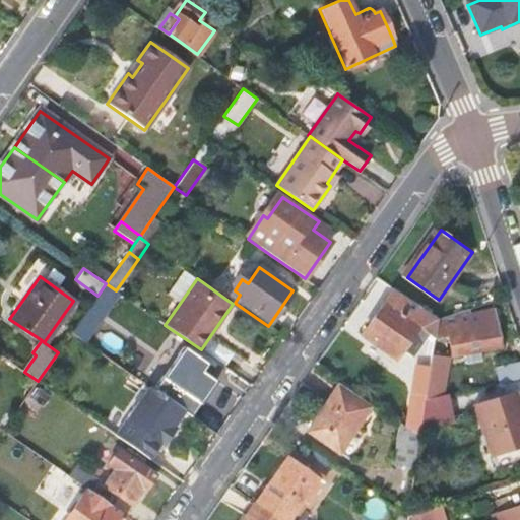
[(98,296),(77,324),(91,334),(120,294),(116,290),(106,283),(98,296)]
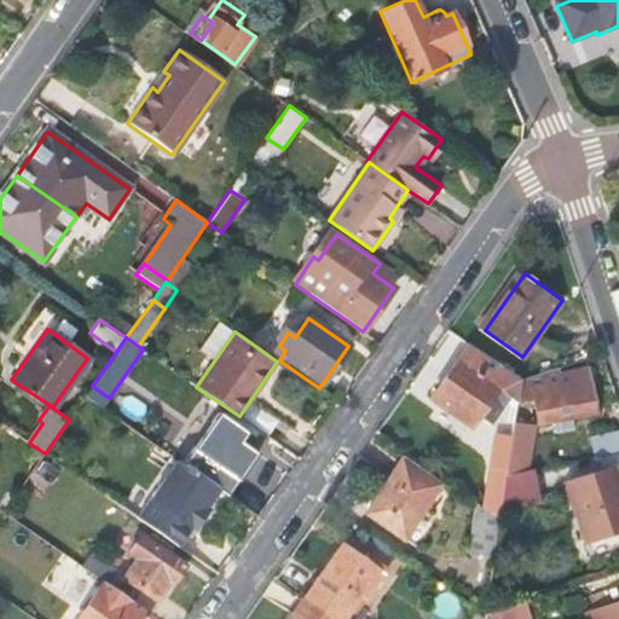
[(458,358),(432,399),(469,426),(496,386),(516,400),(519,377),(470,343),(460,358),(458,358)]
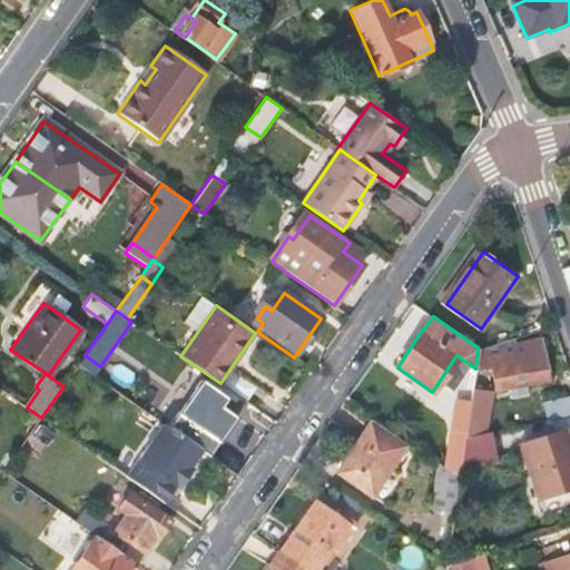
[(516,363),(490,367),(494,391),(503,390),(505,401),(524,397),(522,386),(546,383),(539,340),(511,344),(516,363)]
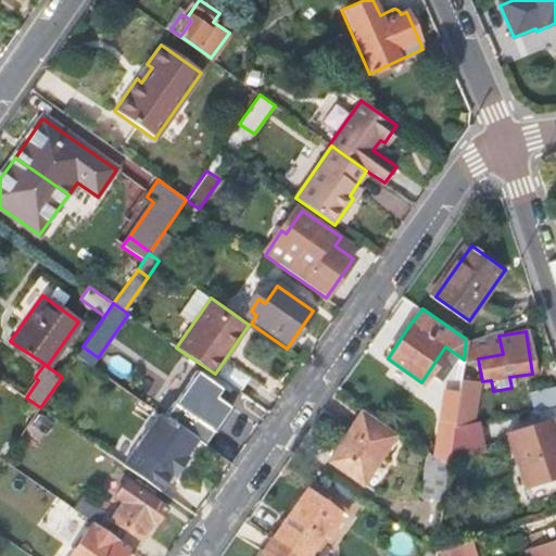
[(458,396),(454,427),(468,424),(474,384),(468,383),(475,337),(466,339),(464,359),(458,396)]
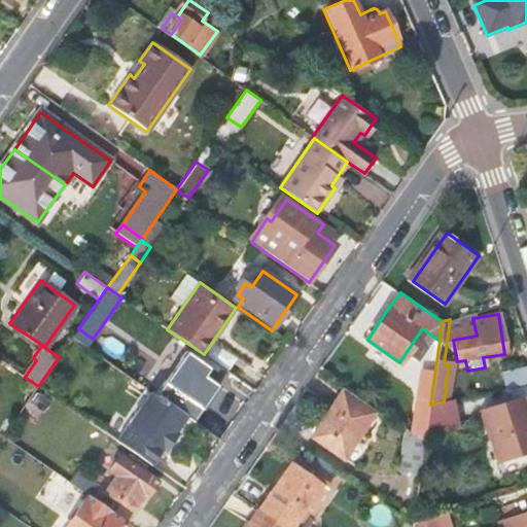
[(73,337),(80,342),(86,347),(93,339),(78,328),(73,337)]
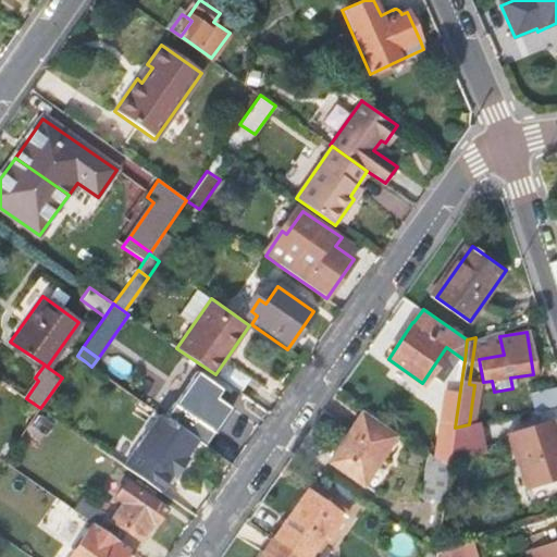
[(198,372),(165,418),(197,440),(205,446),(214,432),(215,433),(233,408),(224,403),(234,388),(217,375),(212,382),(198,372)]
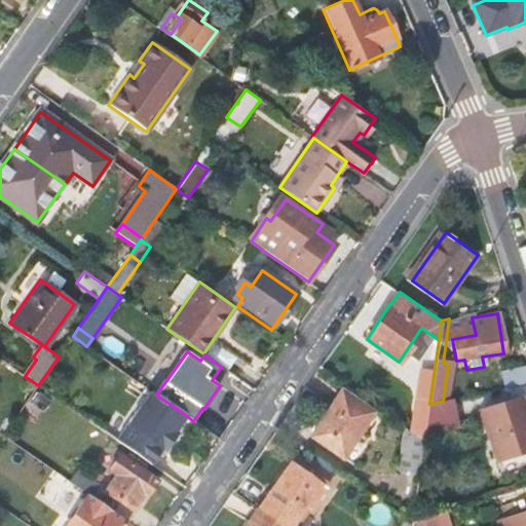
[(525,363),(503,369),(508,384),(525,380),(525,363)]
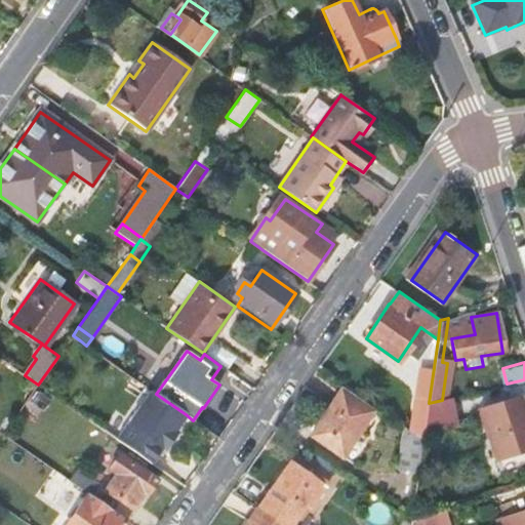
[(412,398),(408,429),(422,439),(425,432),(429,403),(433,374),(419,371),(415,398),(412,398)]
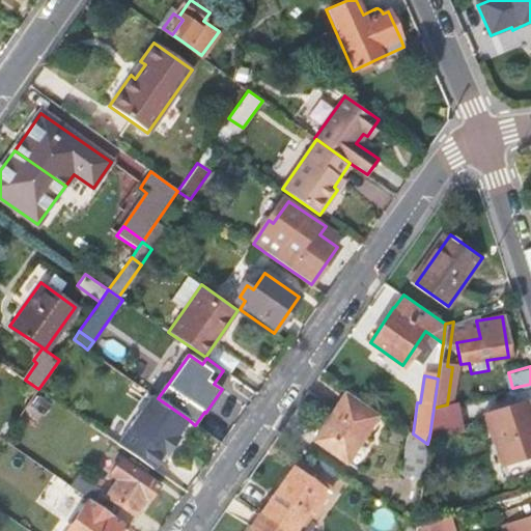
[(346,393),(314,439),(345,459),(378,416),(346,393)]
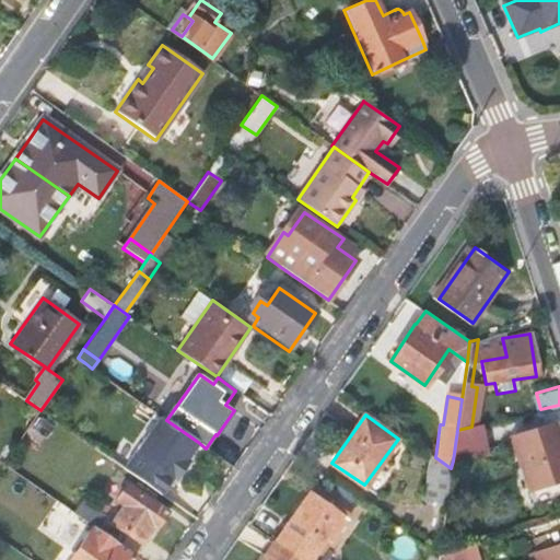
[(125,469),(162,494),(173,479),(175,480),(188,461),(186,458),(198,442),(166,420),(161,416),(125,469)]
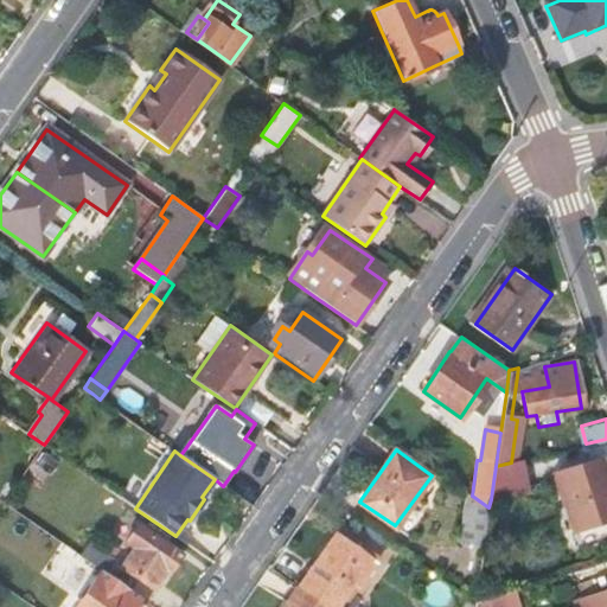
[(606,477),(600,457),(553,472),(573,531),(606,518),(606,477)]
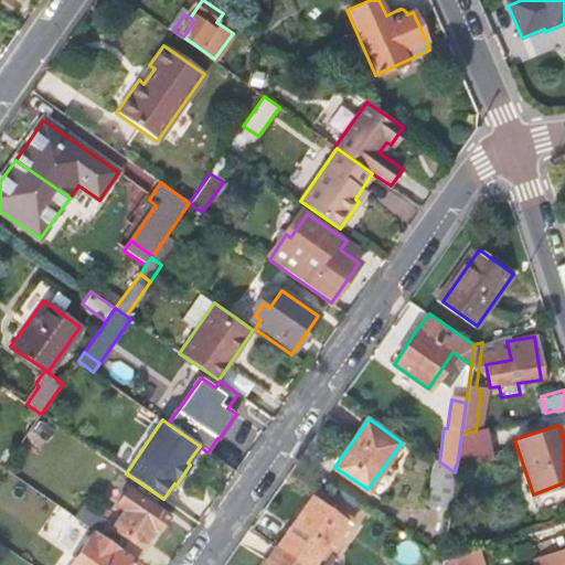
[(461,434),(457,465),(490,457),(483,428),(476,430),(461,434)]
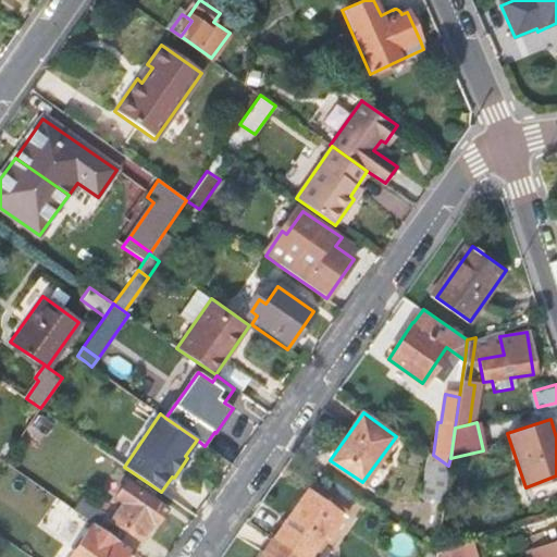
[(430,452),(421,497),(444,502),(448,466),(433,455),(430,452)]
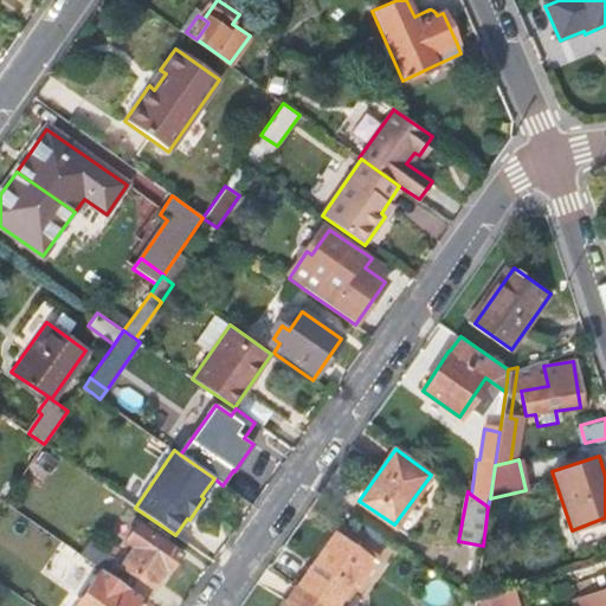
[(135,548),(122,568),(153,590),(166,569),(171,573),(182,555),(139,524),(127,542),(135,548)]
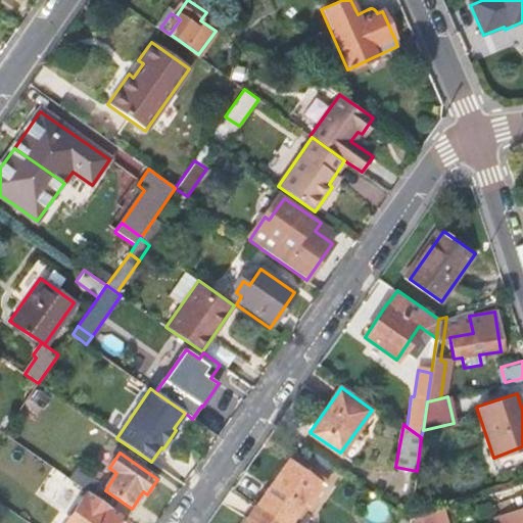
[(290,460),(258,505),(283,522),(289,522),(320,481),(290,460)]
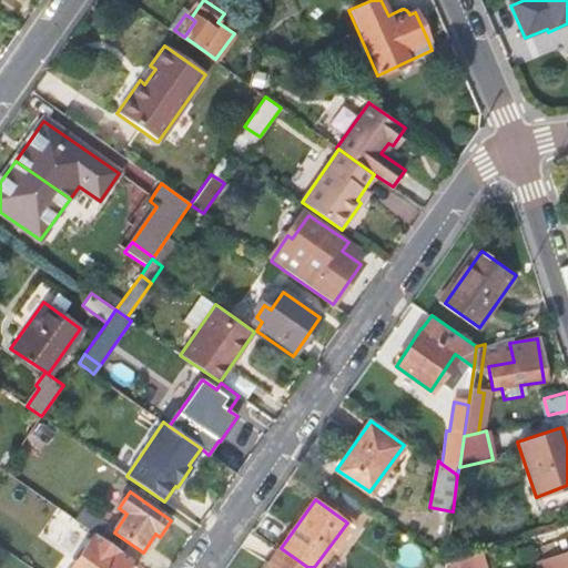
[(77,520),(98,535),(101,537),(110,525),(85,508),(77,520)]
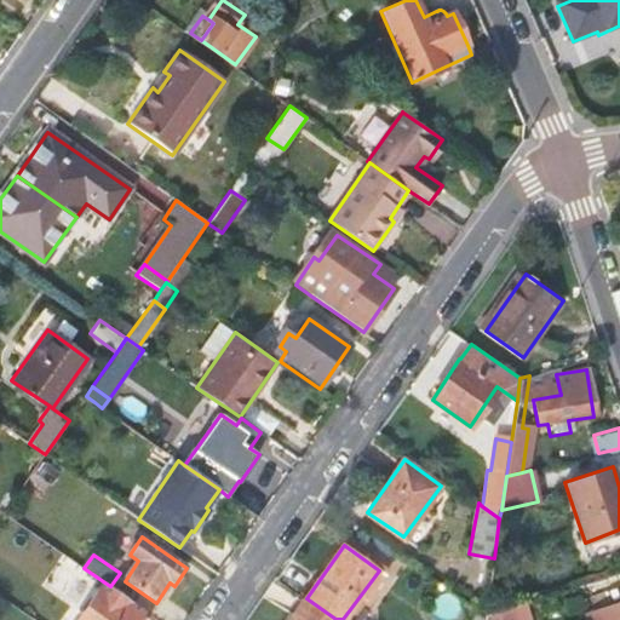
[(586,619),(607,613),(609,619),(619,619),(619,579),(579,593),(586,619)]
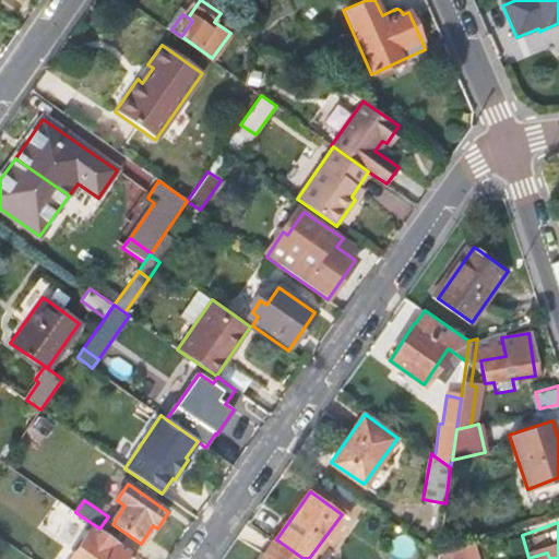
[(96,526),(72,558),(134,558),(117,546),(119,543),(99,528),(96,526)]
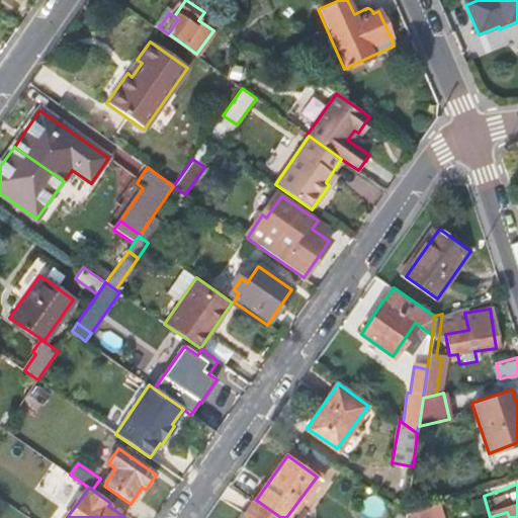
[(280,517),(256,500),(243,517),(280,517)]
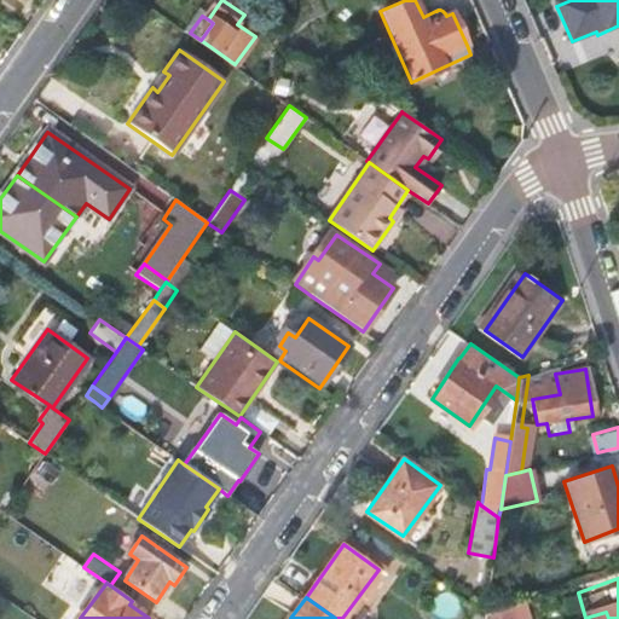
[(484,618),(516,618),(541,611),(536,597),(527,600),(485,614),(484,618)]
